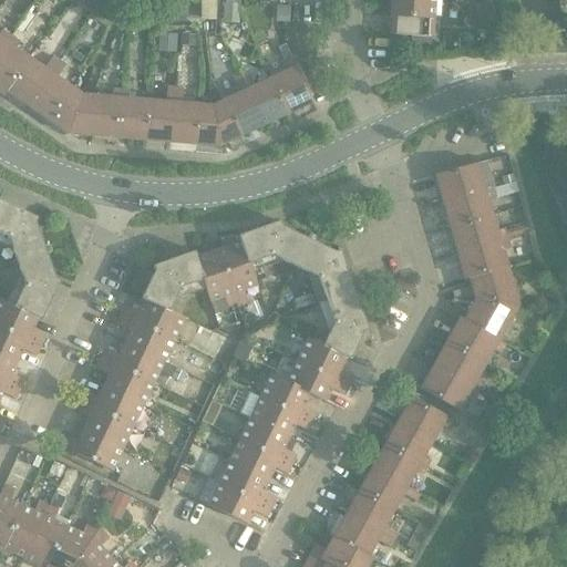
[(431,0),(392,0),(390,35),(433,39),(434,18),(431,18),(431,0)]
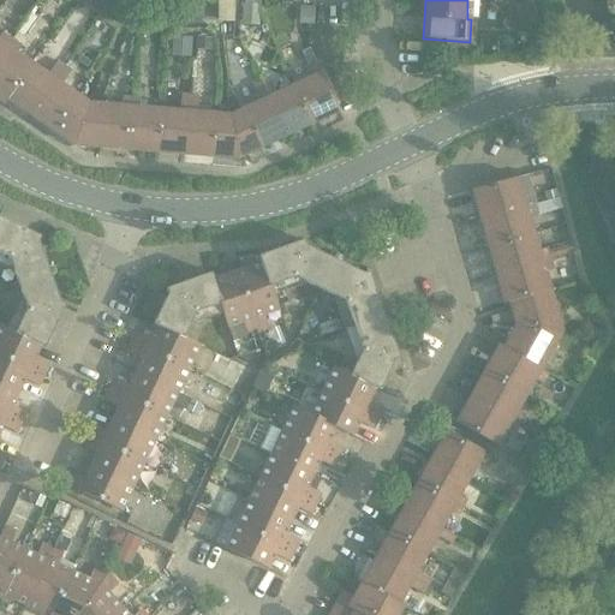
[(300,9),(299,23),(308,23),(312,24),(314,10),(300,9)]
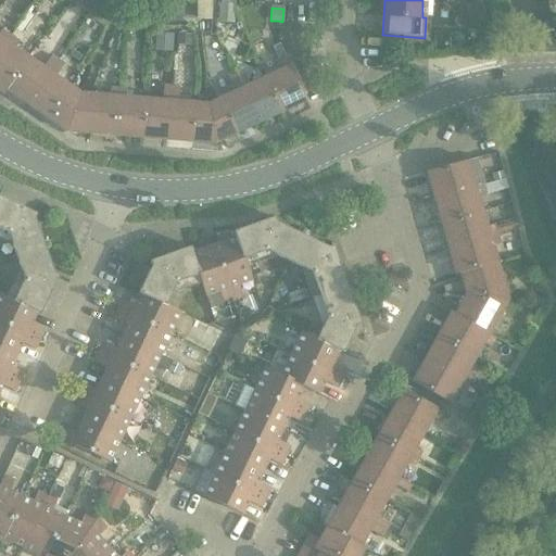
[(220,10),(219,21),(232,22),(234,11),(220,10)]
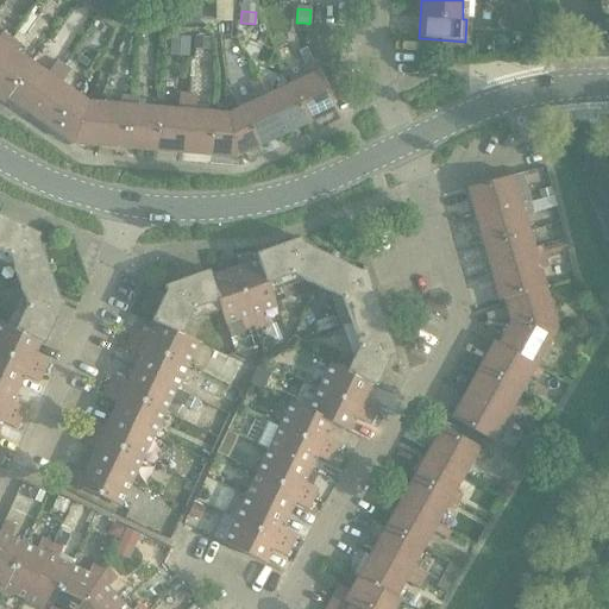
[(0,56),(12,41),(2,33),(0,37),(0,56)]
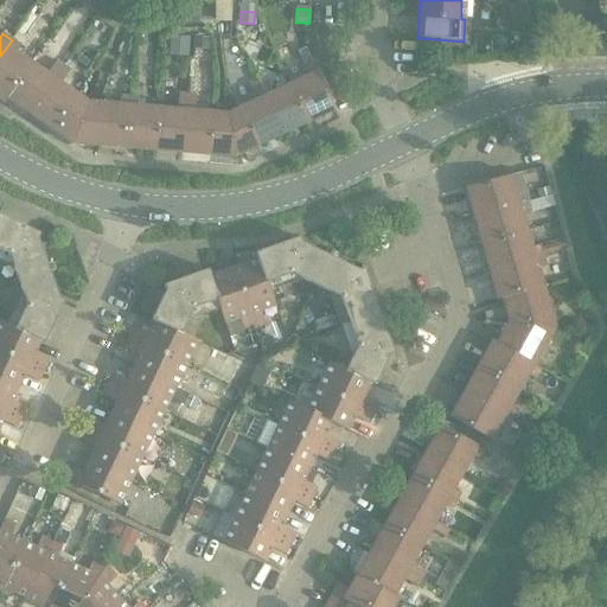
[(172,38),(171,51),(187,52),(189,39),(172,38)]
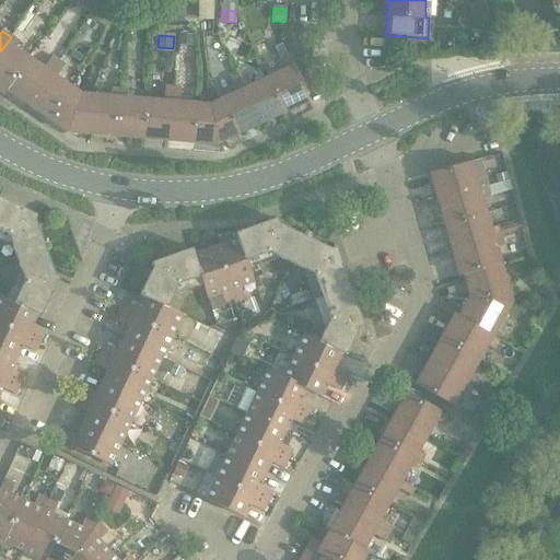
[(193,36),(179,36),(179,46),(193,46),(193,36)]
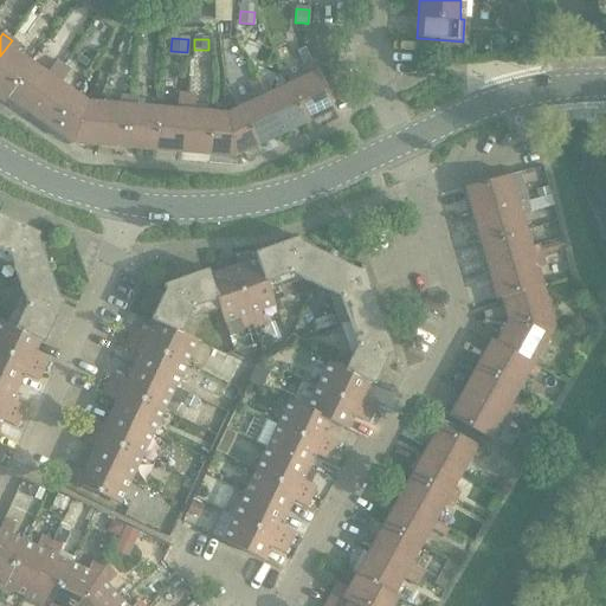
[(12,40),(0,56),(0,100),(4,103),(7,98),(6,98),(30,63),(17,53),(21,46),(12,40)]
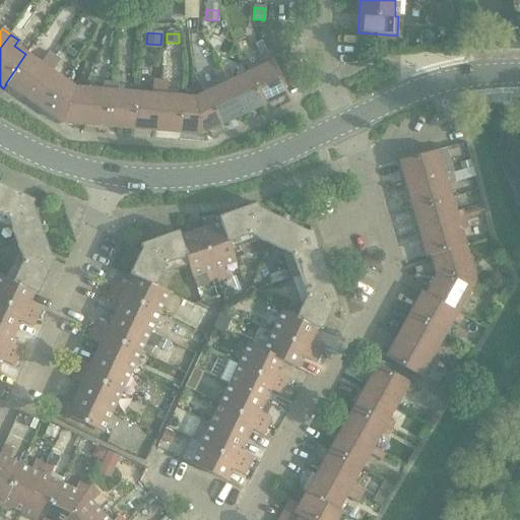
[(5,84),(6,84),(25,99),(54,57),(48,53),(41,64),(25,54),(5,84)]
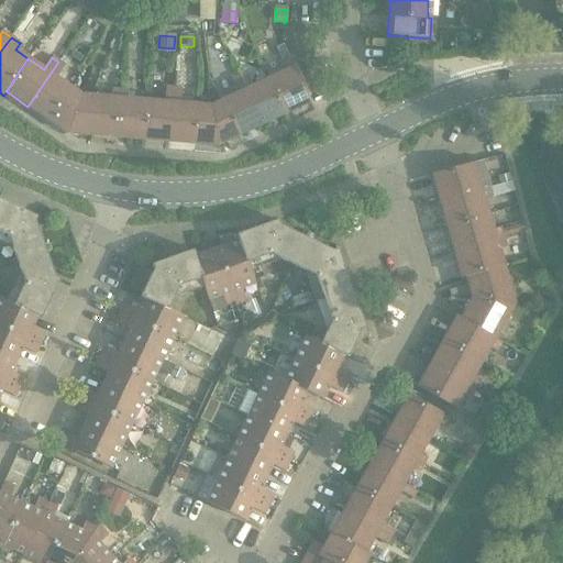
[(285,70),(268,78),(286,114),(310,102),(294,66),(293,66),(289,59),(282,63),(285,70)]
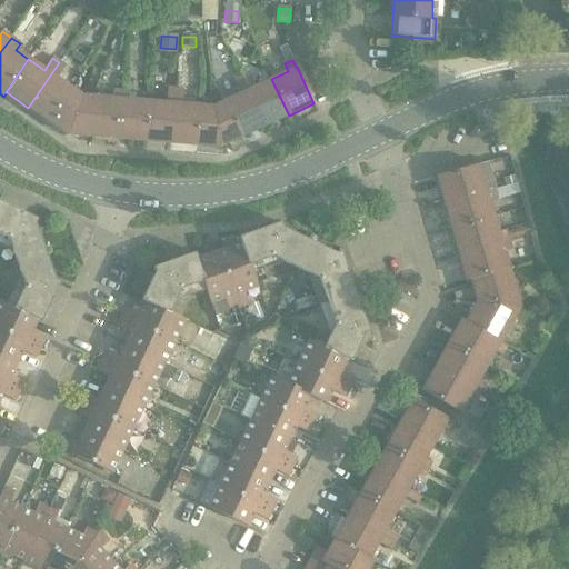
[(59,62),(28,108),(50,122),(73,89),(58,79),(66,67),(59,62)]
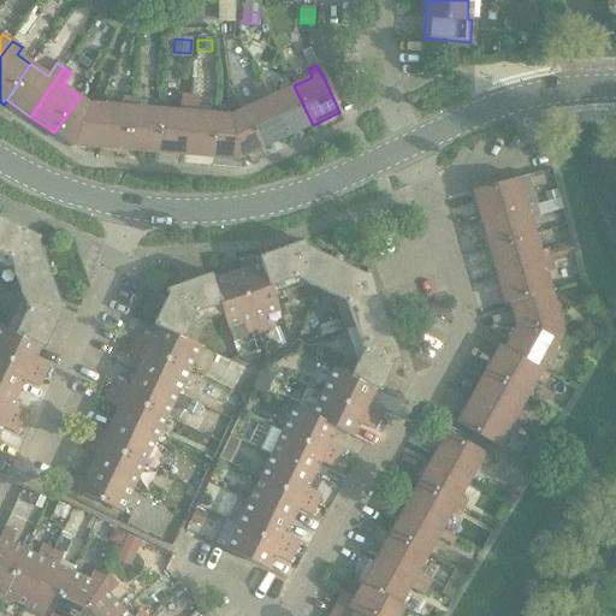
[(268,80),(261,83),(286,137),(313,125),(294,86),(276,94),(268,80)]
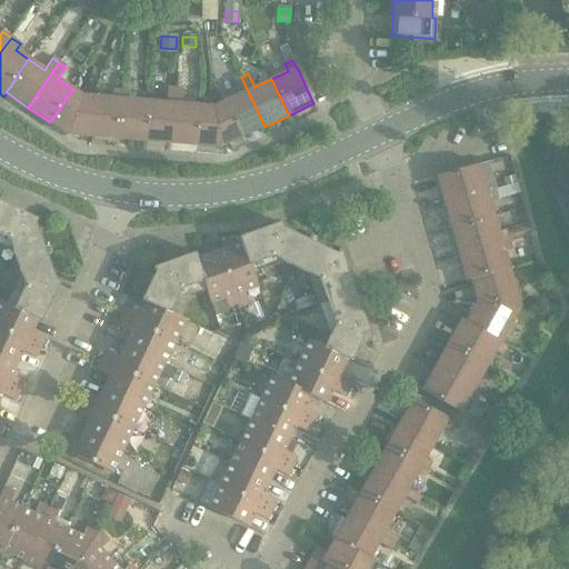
[(222,102),(225,107),(240,138),(265,127),(241,77),(233,80),(240,93),(222,102)]
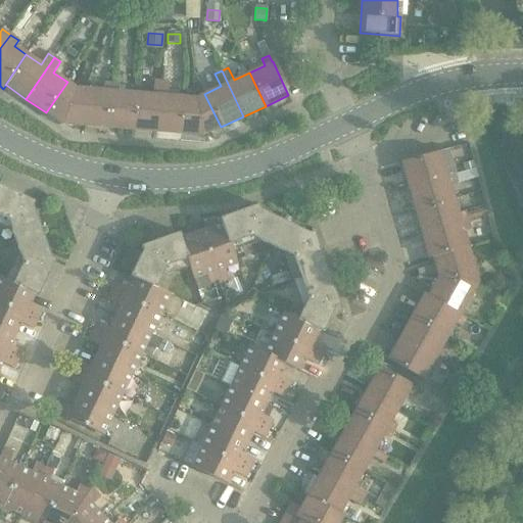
[(136,93),(133,126),(133,130),(157,132),(157,128),(161,82),(154,81),(153,95),(136,93)]
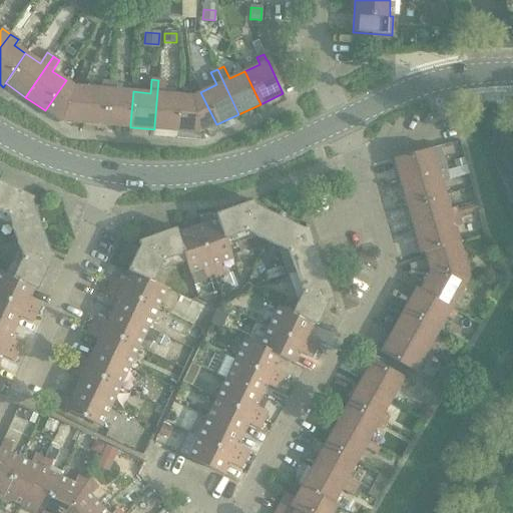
[(66,80),(45,110),(62,122),(75,87),(74,86),(66,80)]
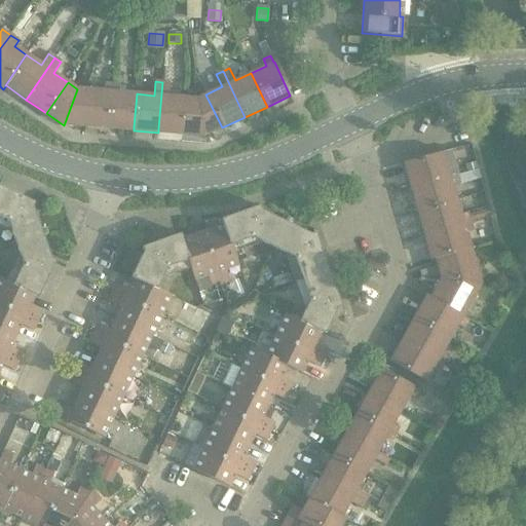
[(162,82),(158,128),(158,133),(183,135),(183,130),(185,103),(186,103),(187,98),(168,97),(170,82),(162,82)]
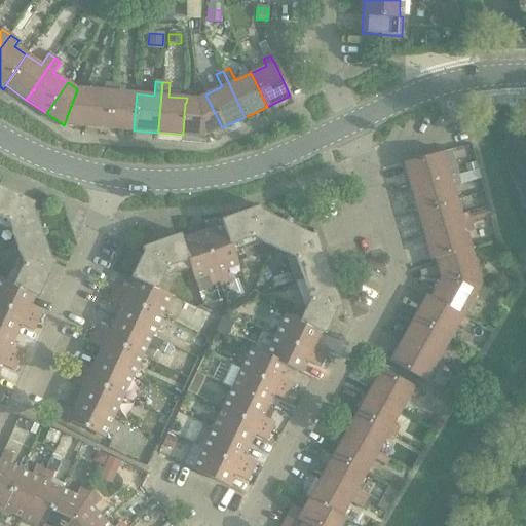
[(86,89),(83,122),(83,126),(109,128),(112,84),(105,84),(104,91),(86,89)]
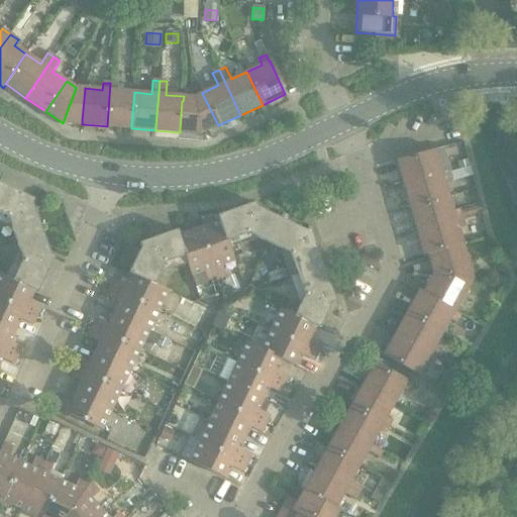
[(117,84),(110,83),(107,126),(131,128),(131,124),(134,92),(117,91),(117,84)]
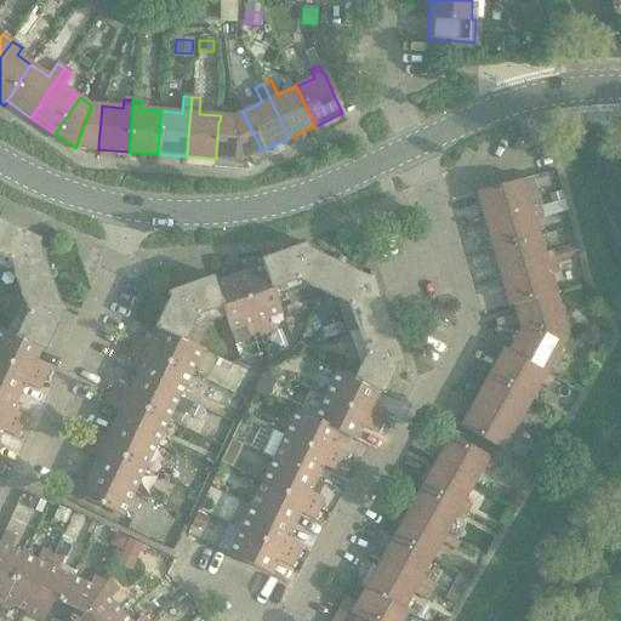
[(218,121),(216,154),(216,159),(240,161),(249,157),(254,166),(267,159),(262,151),(245,117),(233,123),(220,121),(218,121)]
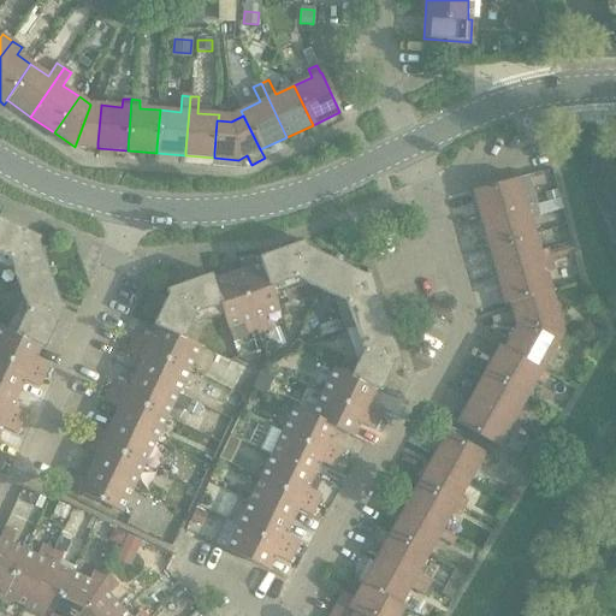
[(520,178),(477,190),(472,191),(480,220),(535,205),(532,194),(525,196),(520,178)]
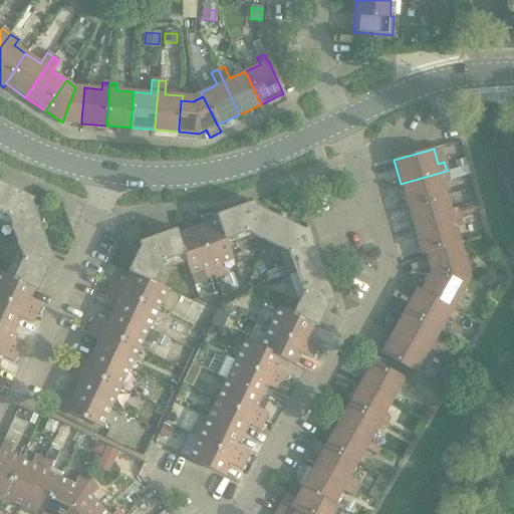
[(465,158),(455,161),(457,168),(467,165),(465,158)]
